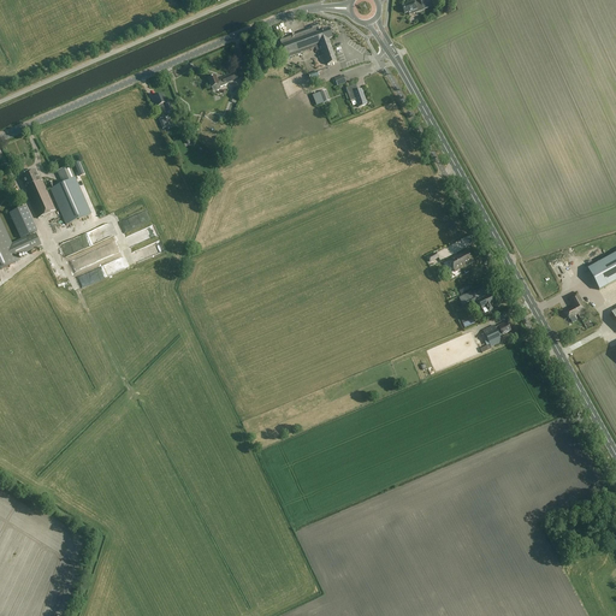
[(418,11),(414,1),(406,4),(407,6),(402,7),(404,15),(413,11),(414,12),(418,11)]
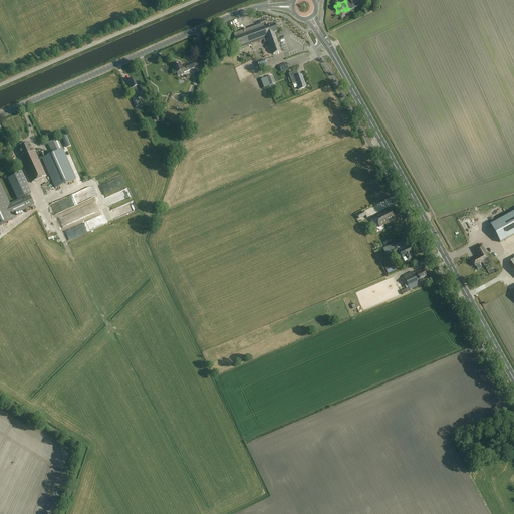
[(267,27),(264,20),(260,22),(260,24),(246,29),(245,28),(241,30),(242,31),(234,34),(235,38),(236,38),(239,49),(267,39),(269,42),(268,43),(269,47),(270,46),(273,54),(281,52),(274,33),(277,32),(275,24),(267,27)]
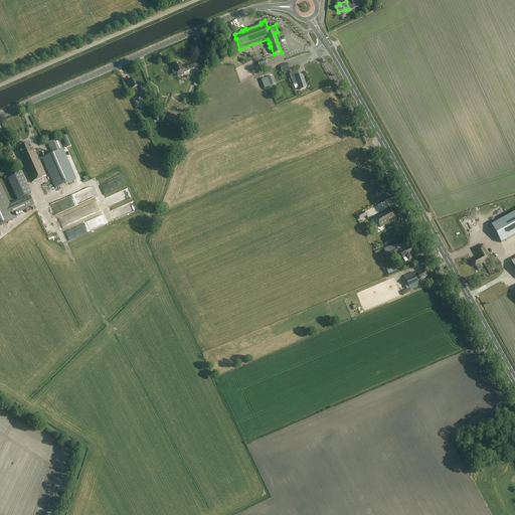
[(272,62),(267,48),(262,49),(266,60),(258,62),(259,66),(272,62)]
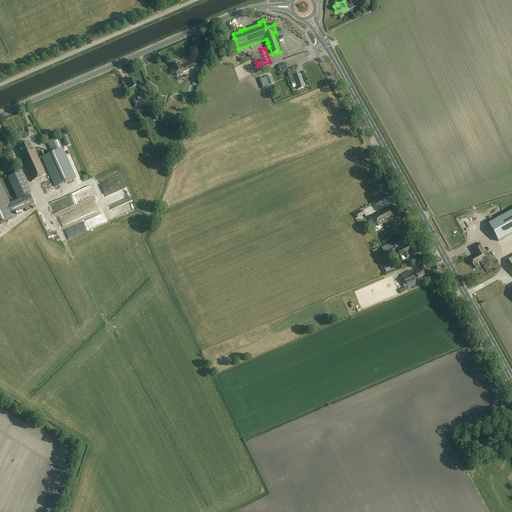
[(176,73),(178,77),(183,74),(183,73),(188,71),(188,70),(195,67),(193,62),(184,66),(181,67),(179,64),(173,66),(176,73)]
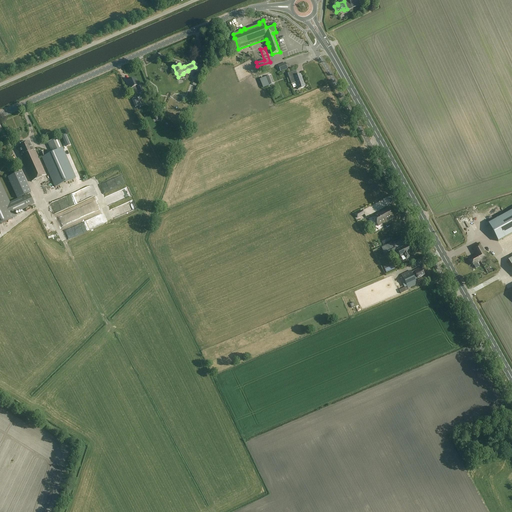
[(288,69),(285,63),(278,66),(280,72),(288,69)]
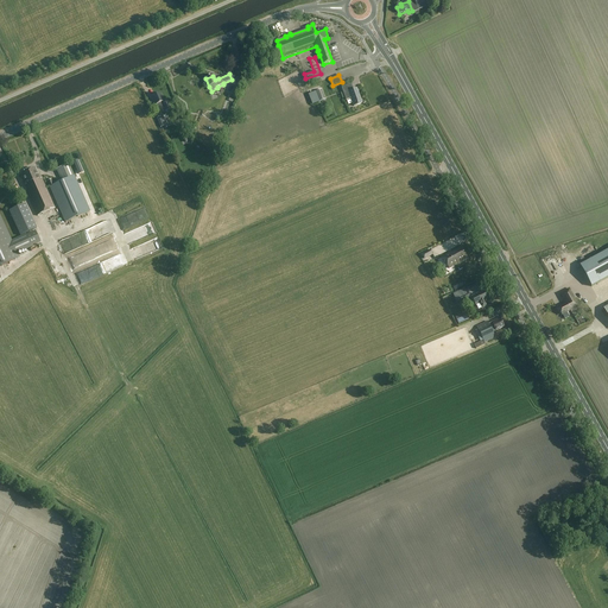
[(353,90),(350,84),(342,88),(346,100),(352,99),(354,107),(362,103),(356,89),(353,90)]
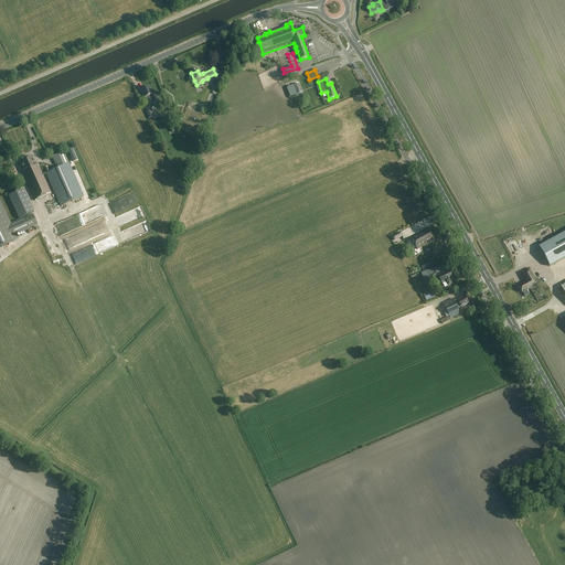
[(302,93),(299,84),(292,86),(296,95),(302,93)]
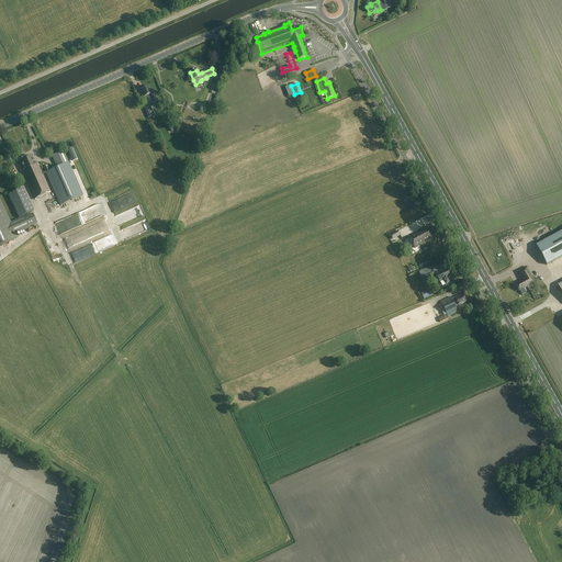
[(152,94),(148,87),(141,90),(144,98),(145,97),(147,102),(149,107),(154,104),(153,100),(150,94),(152,94)]
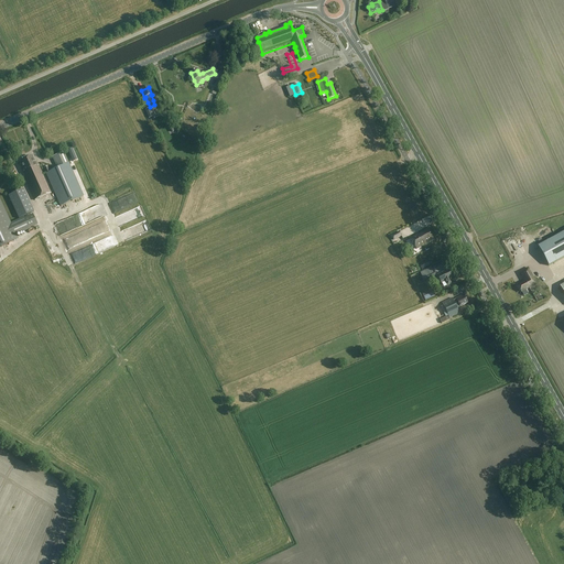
[(69,163),(64,153),(53,158),(57,169),(50,172),(47,166),(44,169),(61,206),(84,196),(69,163)]
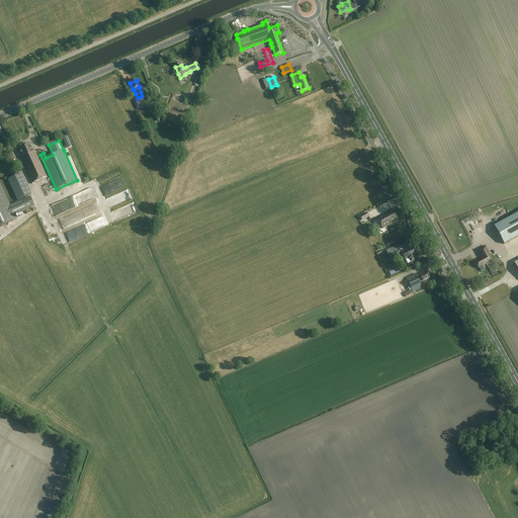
[(32,149),(29,144),(18,149),(22,158),(21,159),(23,162),(23,165),(32,184),(47,177),(35,152),(34,153),(32,149)]
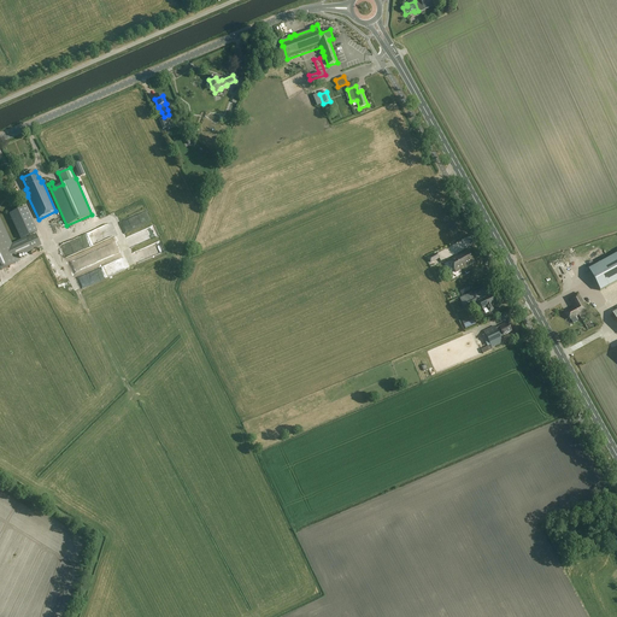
[(25,205),(7,213),(19,239),(36,230),(25,205)]
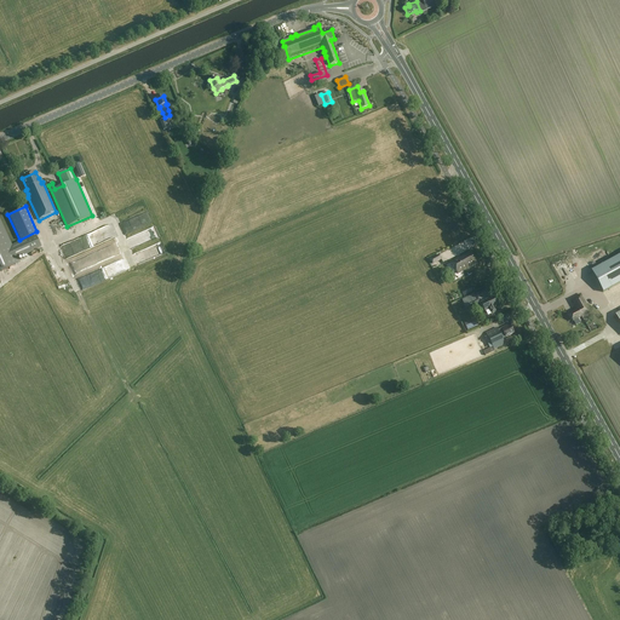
[(0,271),(21,263),(18,259),(33,252),(33,251),(41,247),(36,236),(27,240),(27,239),(12,246),(0,218),(0,271)]
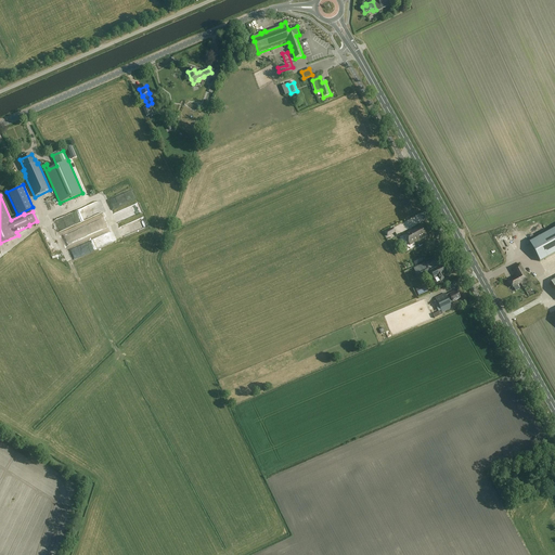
[(136,224),(120,230),(123,237),(142,231),(141,227),(137,228),(136,224)]
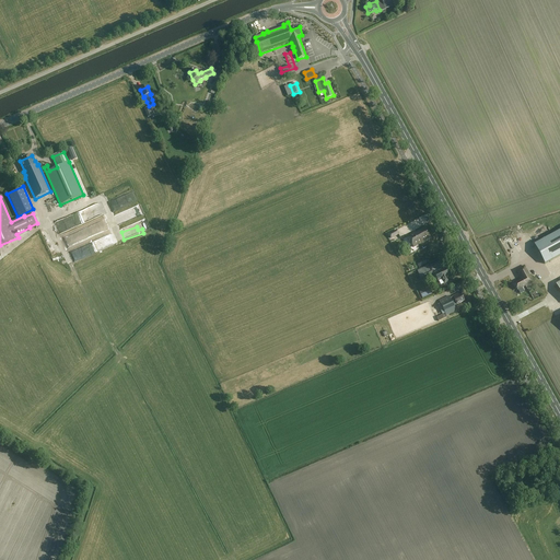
[(430,237),(426,229),(415,234),(413,233),(407,236),(413,248),(424,242),(423,241),(430,237)]
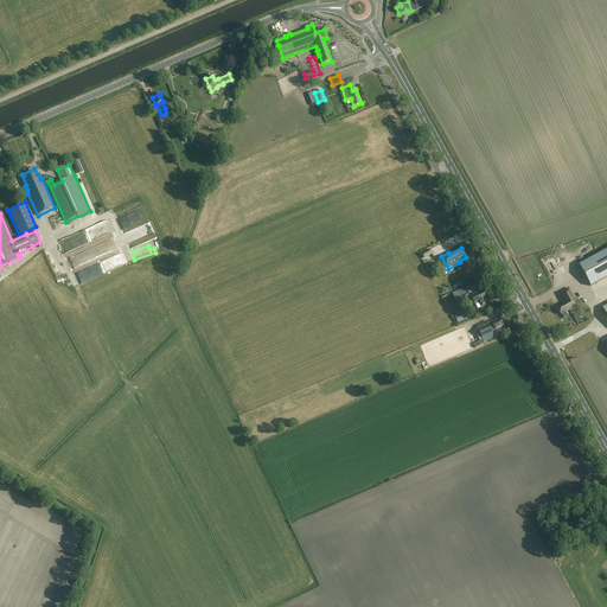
[(428,250),(427,249),(421,253),(422,254),(421,255),(423,260),(433,254),(430,250),(428,250)]
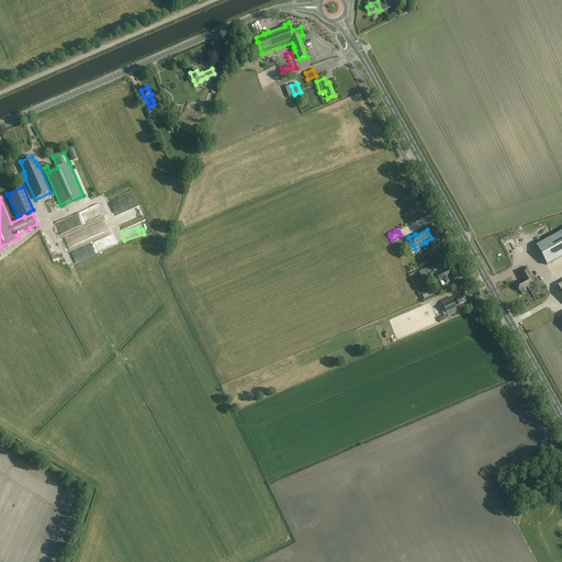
[(561,231),(561,232),(536,245),(547,265),(561,256),(561,231)]
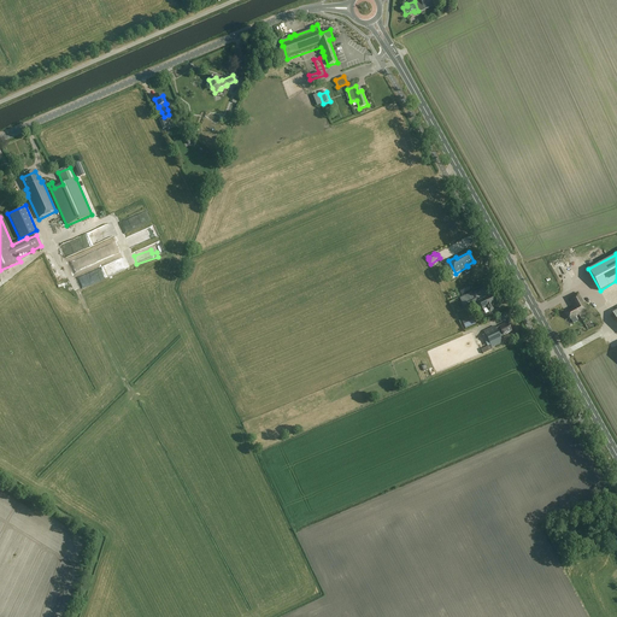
[(106,297),(123,292),(121,285),(104,289),(106,297)]
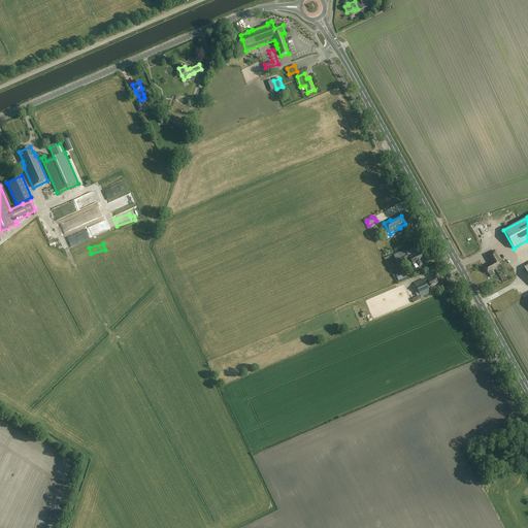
[(503,266),(494,251),(487,255),(492,264),(485,268),(488,273),(495,270),(496,270),(503,266)]
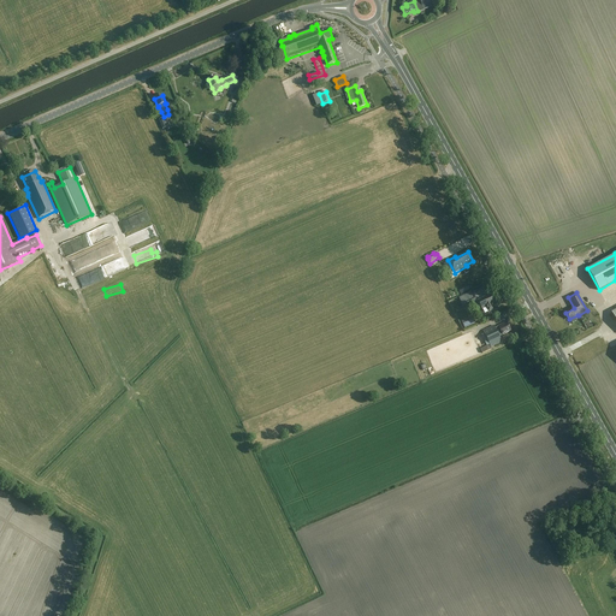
[(473,298),(471,294),(458,298),(463,307),(467,306),(475,302),(473,297),(473,298)]
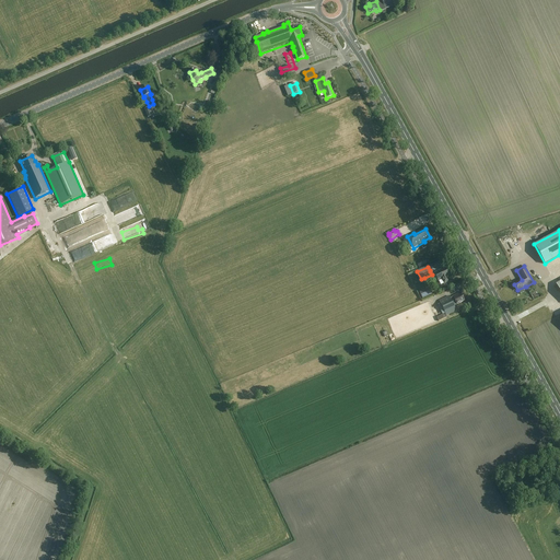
[(448,276),(445,268),(434,273),(439,281),(442,280),(444,283),(448,282),(446,278),(448,276)]
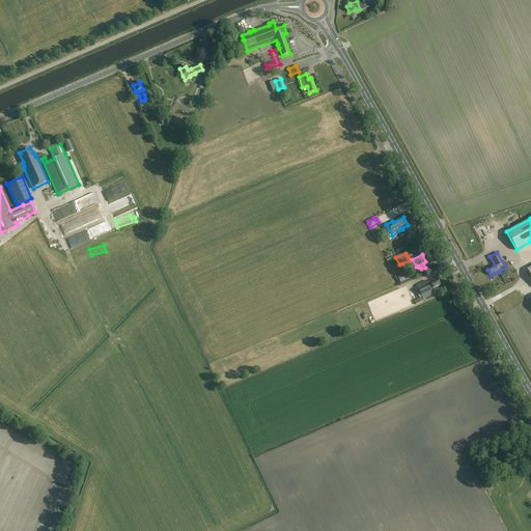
[(404,278),(400,280),(401,282),(411,279),(409,274),(403,276),(404,278)]
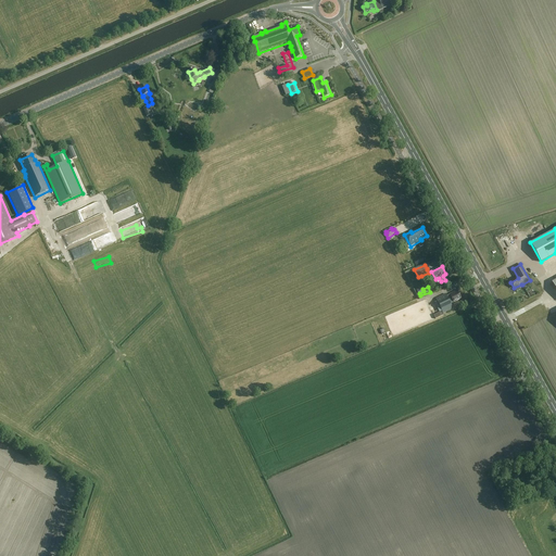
[(460,299),(457,291),(451,294),(446,297),(446,294),(436,299),(443,314),(453,308),(451,304),(453,302),(453,303),(460,299)]
